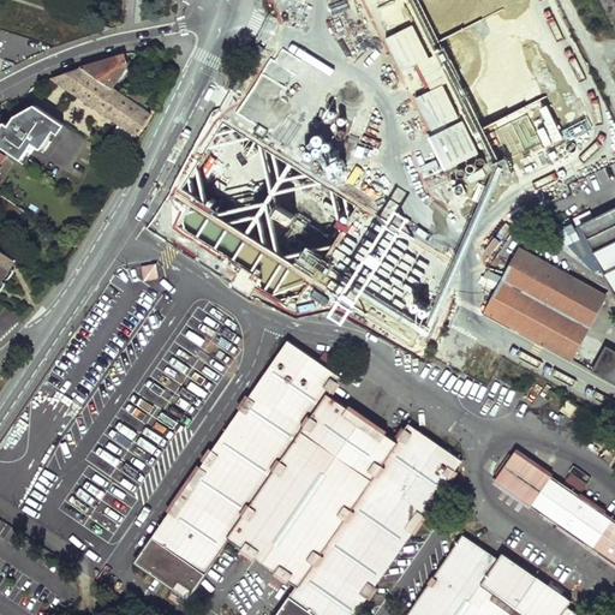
[(353,21),(345,39),(368,49),(376,31),(353,21)]
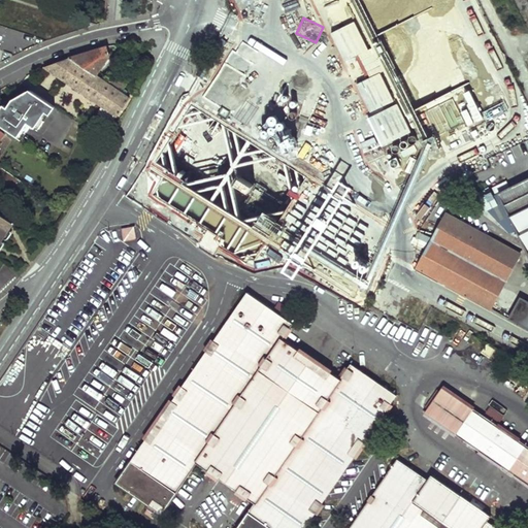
[(398,117),(449,95),(422,34),(371,56),(398,117)]
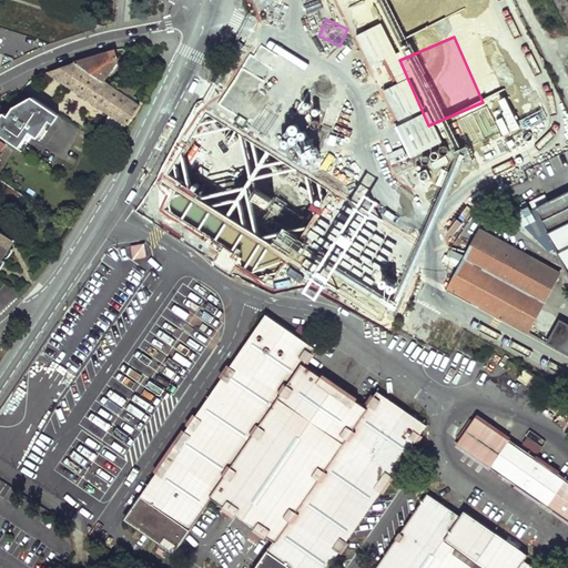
[(363,60),(371,44),(355,38),(348,53),(363,60)]
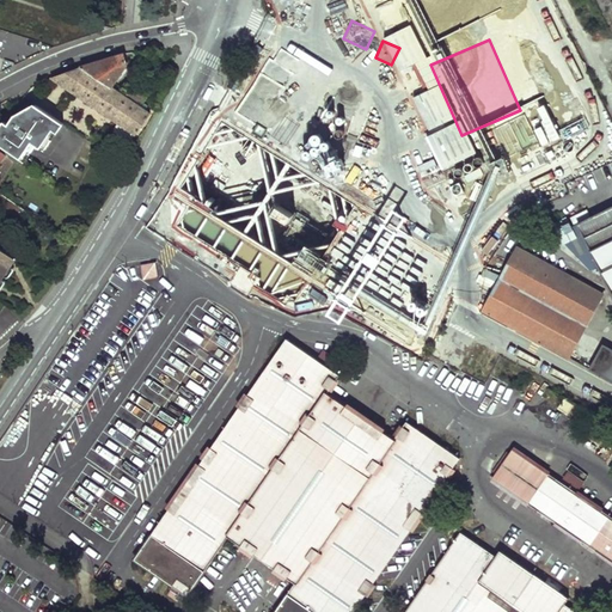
[(81,67),(112,89),(133,60),(126,55),(81,67)]
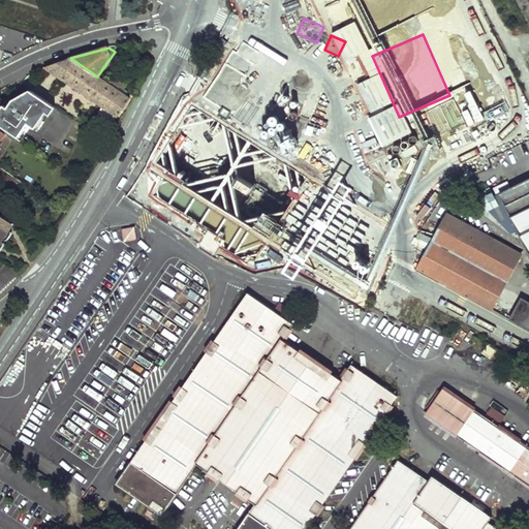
[(57,63),(43,68),(118,117),(130,99),(124,95),(118,90),(121,86),(113,81),(110,85),(97,76),(70,58),(57,63)]
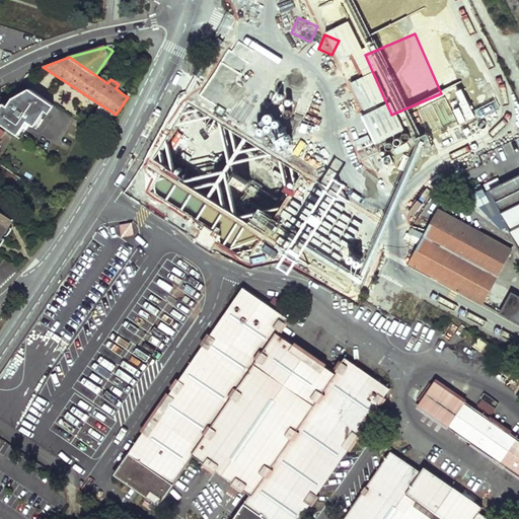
[(119,67),(110,79),(119,84),(122,86),(131,75),(119,67)]
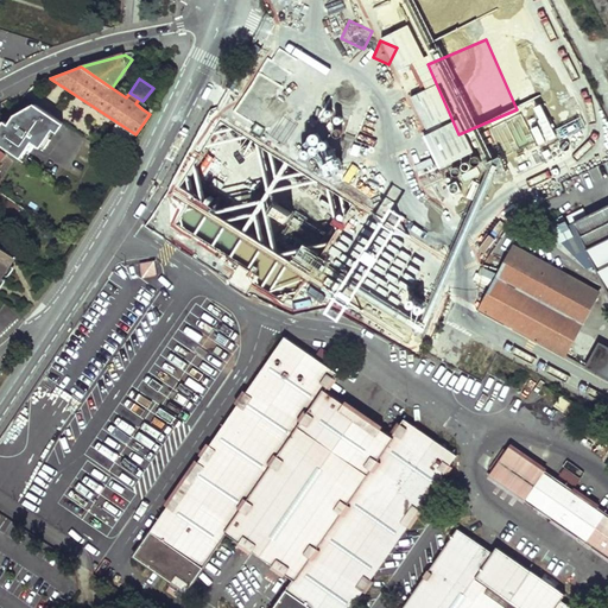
[(139,99),(135,103),(143,109),(146,103),(143,101),(139,99)]
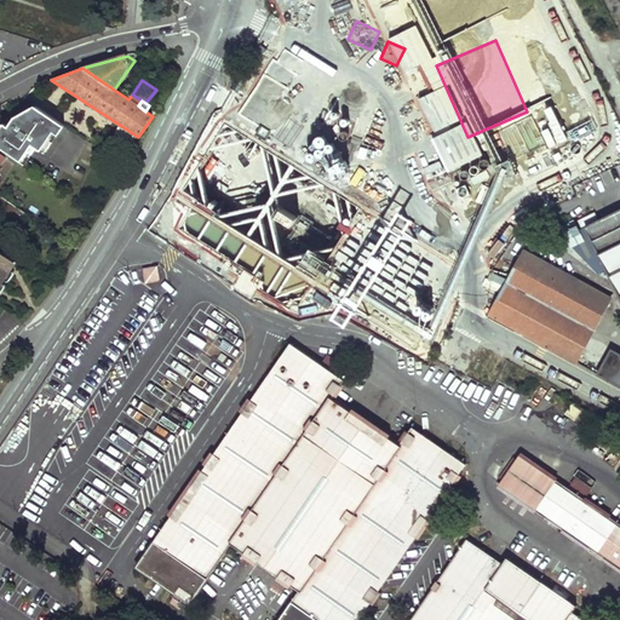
[(39,107),(38,105),(27,112),(33,115),(39,107)]
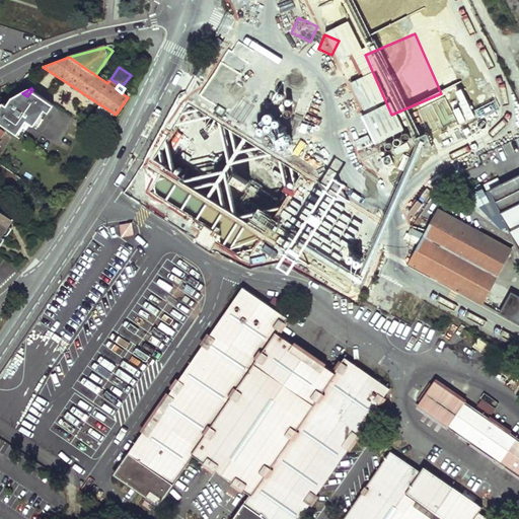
[(56,104),(32,89),(27,96),(22,93),(16,100),(13,98),(7,105),(5,103),(0,110),(0,123),(16,134),(27,120),(31,123),(34,125),(46,109),(50,113),(56,104)]
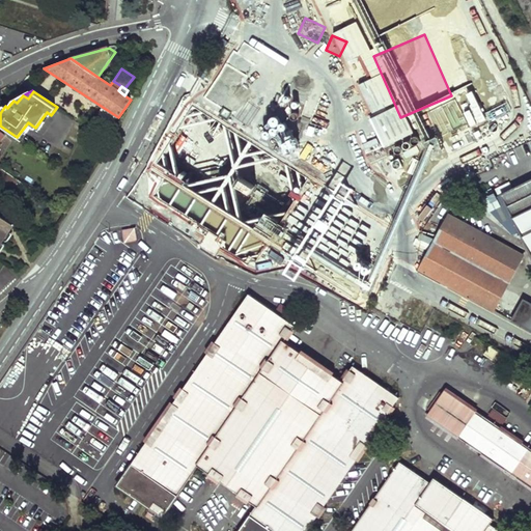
[(47,112),(35,128),(39,131),(51,115),(47,112)]
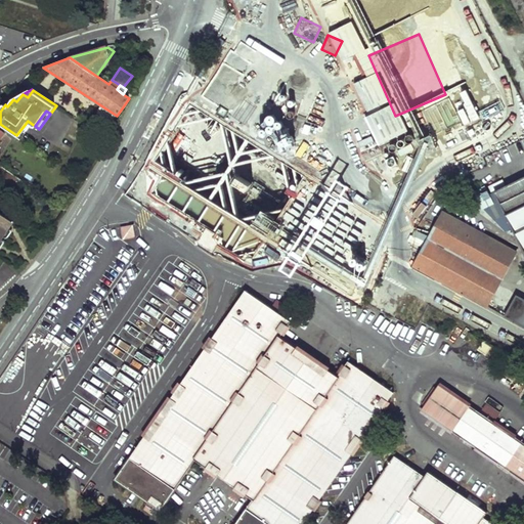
[(28,121),(16,135),(22,139),(32,124),(28,121)]
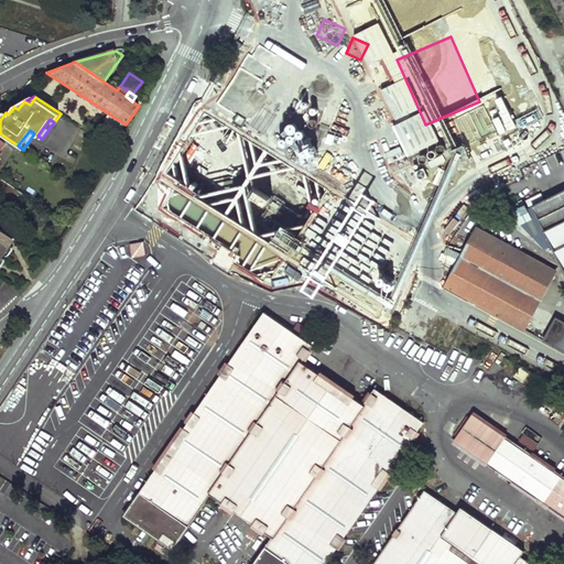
[(0,191),(17,203),(22,195),(0,179),(0,191)]
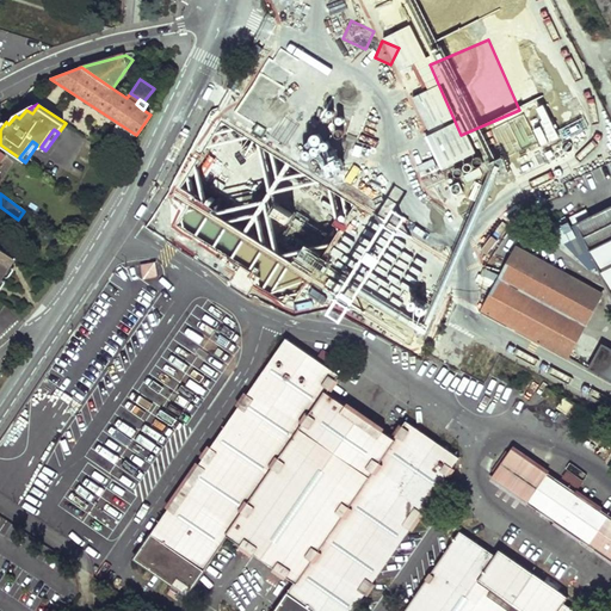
[(610,207),(578,223),(610,290),(610,207)]
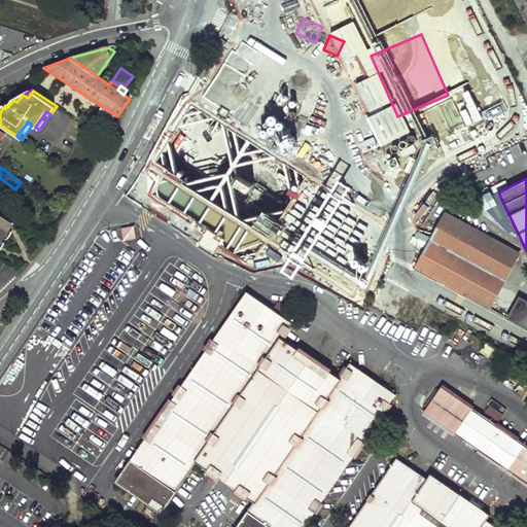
[(0,244),(15,223),(0,212),(0,244)]
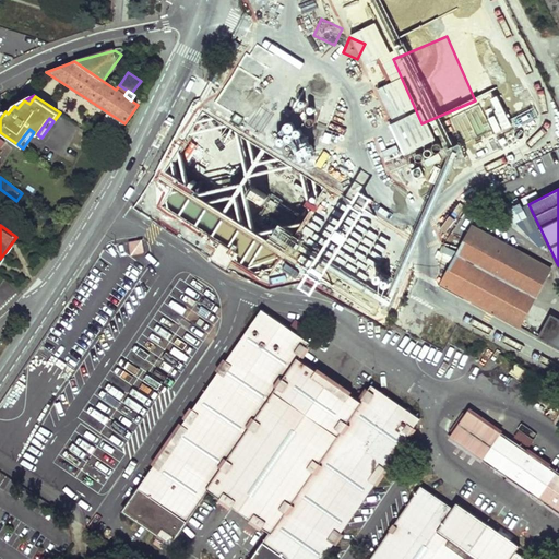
[(492,238),(473,227),(461,248),(441,283),(535,333),(537,330),(540,323),(527,317),(554,270),(519,251),(492,238)]
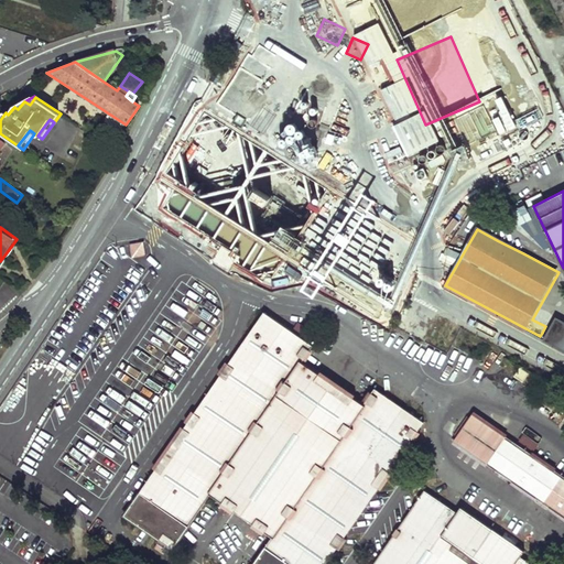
[(527,248),(500,234),(497,240),(523,253),(527,248)]
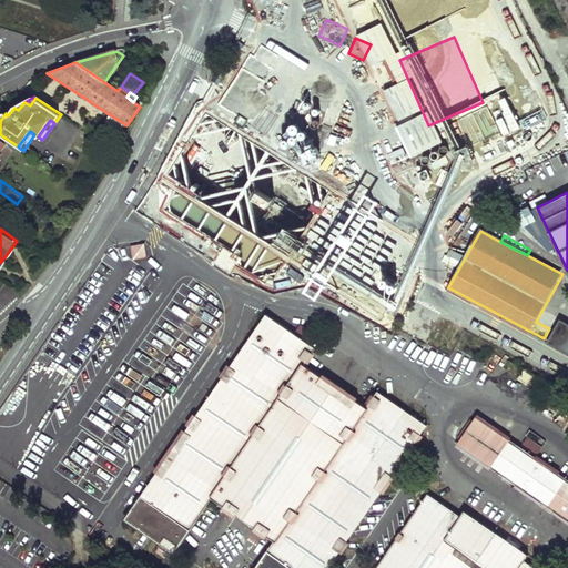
[(132,245),(132,252),(142,257),(149,255),(146,243),(132,245)]
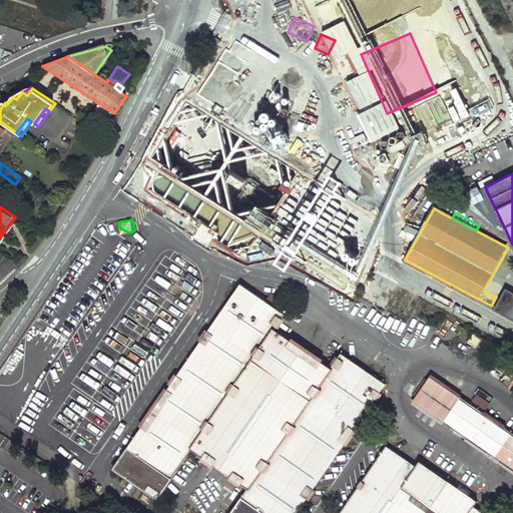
[(334,262),(328,278),(336,281),(343,266),(334,262)]
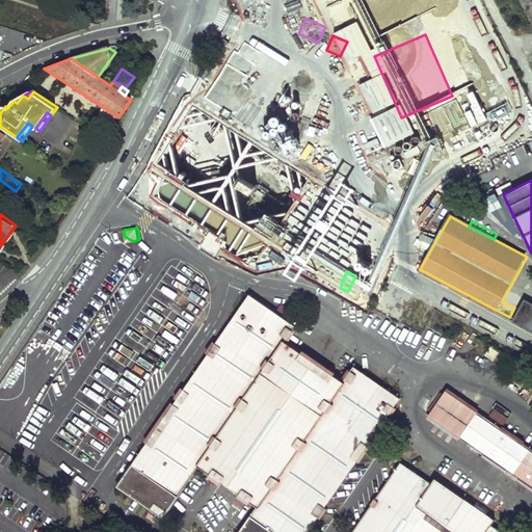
[(247,294),(114,487),(147,510),(142,519),(154,527),(196,464),(255,505),(236,531),(303,531),(398,396),(352,366),(342,380),(283,342),(293,325),(247,294)]
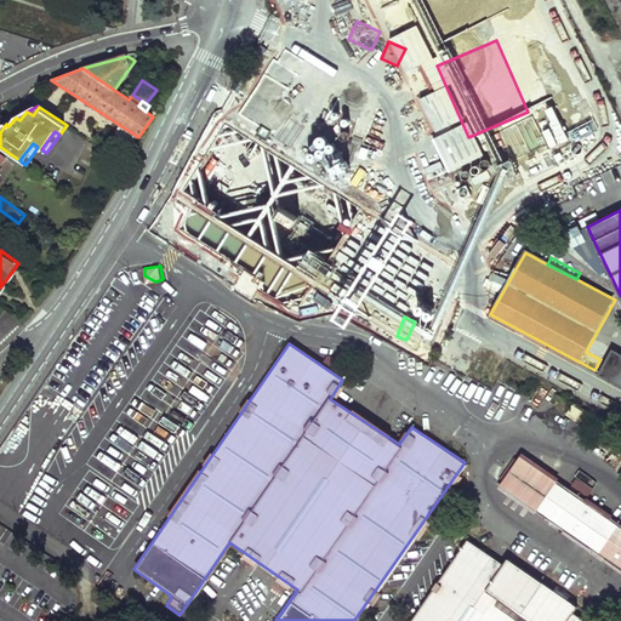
[(620,357),(614,353),(604,370),(602,375),(620,385),(620,357)]
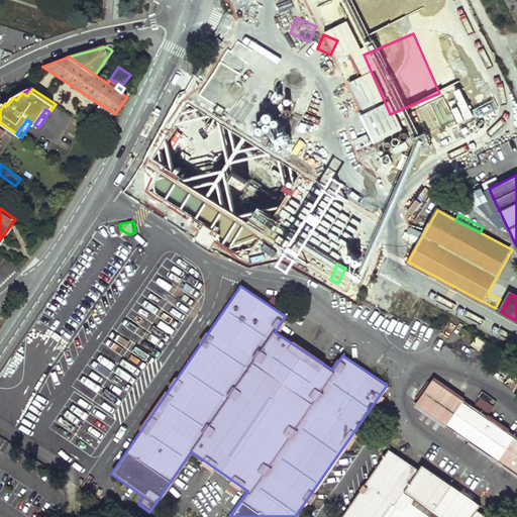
[(516,432),(431,374),(413,400),(516,472),(516,432)]
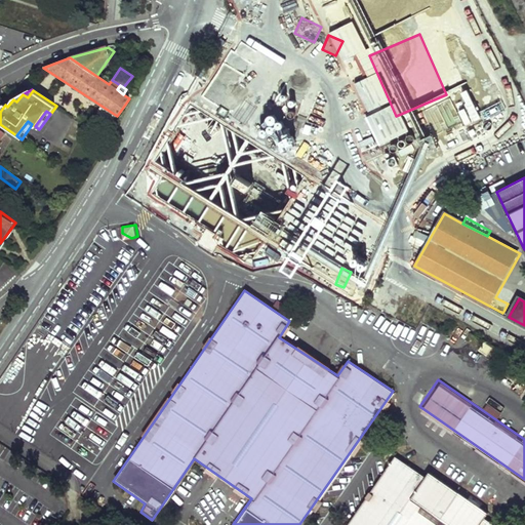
[(391,453),(342,524),(497,524),(484,516),(488,510),(428,469),(423,475),(391,453)]
